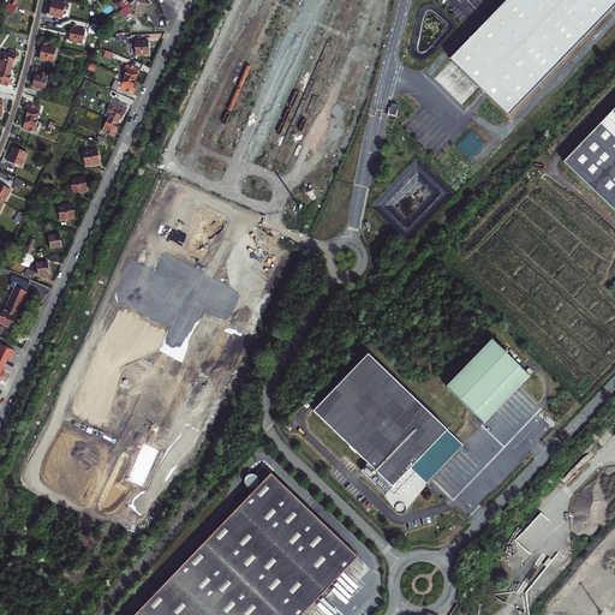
[(17,0),(7,0),(7,1),(6,9),(15,11),(17,6),(16,5),(17,0)]
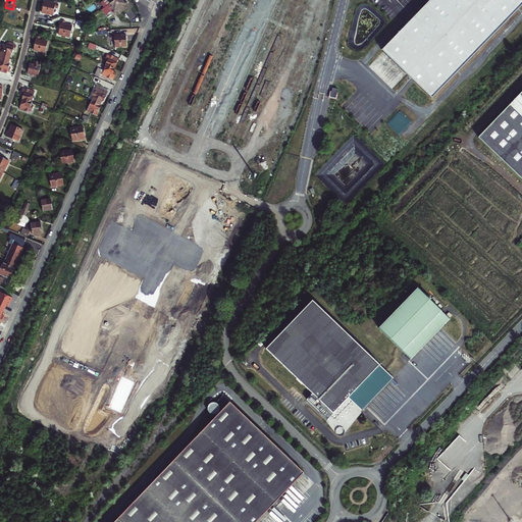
[(113,0),(110,3),(104,7),(101,9),(105,14),(111,10),(114,13),(116,12),(117,14),(119,12),(122,10),(114,0),(113,0)]
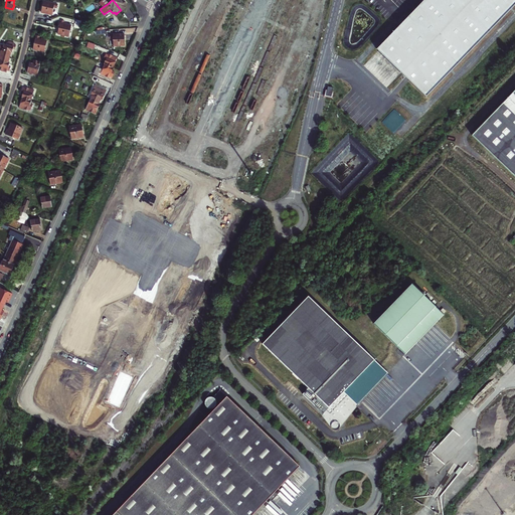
[(124,1),(123,0),(122,0),(121,1),(120,0),(113,0),(121,10),(126,7),(124,5),(126,4),(124,1)]
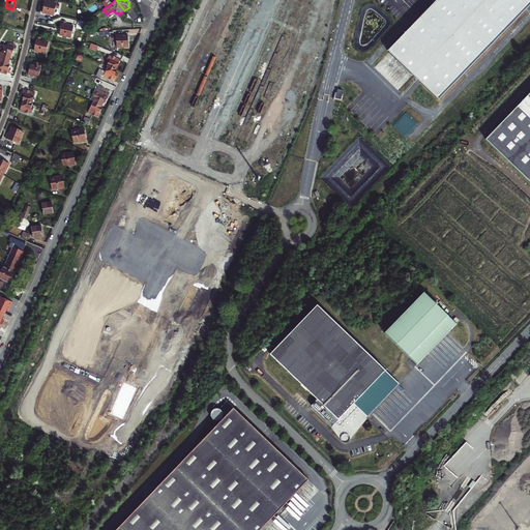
[(529,3),(529,0),(438,0),(388,53),(420,83),(438,99),(529,3)]
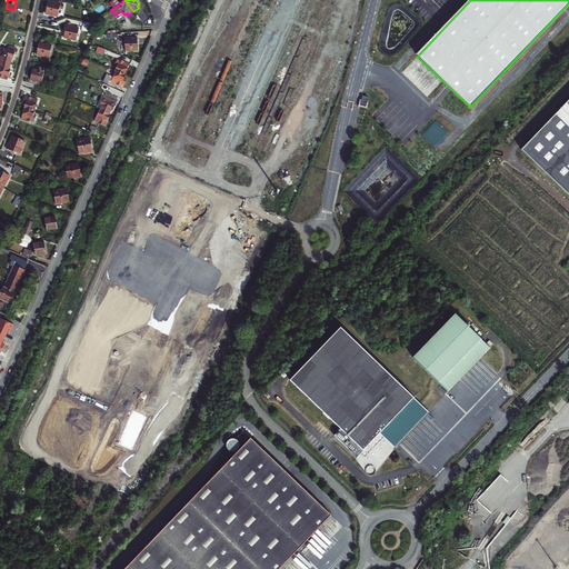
[(63,8),(63,5),(48,1),(47,7),(46,13),(58,16),(59,8),(63,8)]
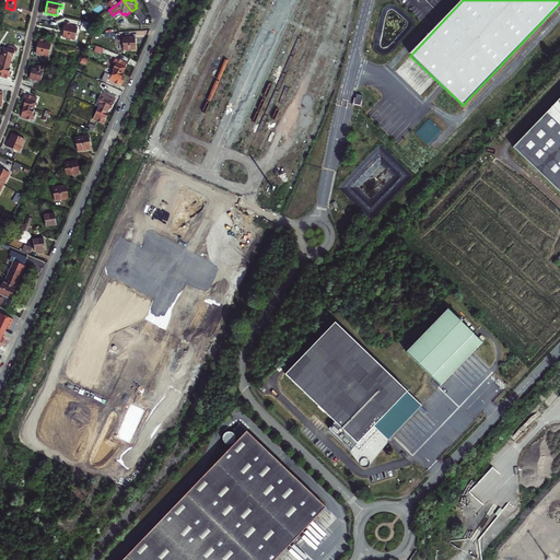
[(62,36),(76,38),(78,27),(69,25),(70,22),(66,21),(63,30),(62,36)]
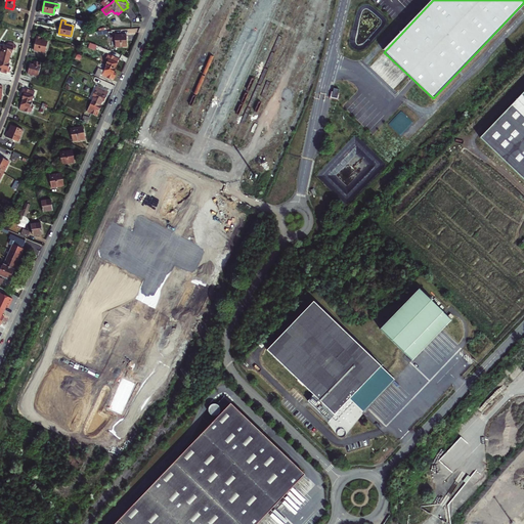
[(126,40),(126,34),(112,35),(112,39),(115,38),(115,46),(126,46),(126,40)]
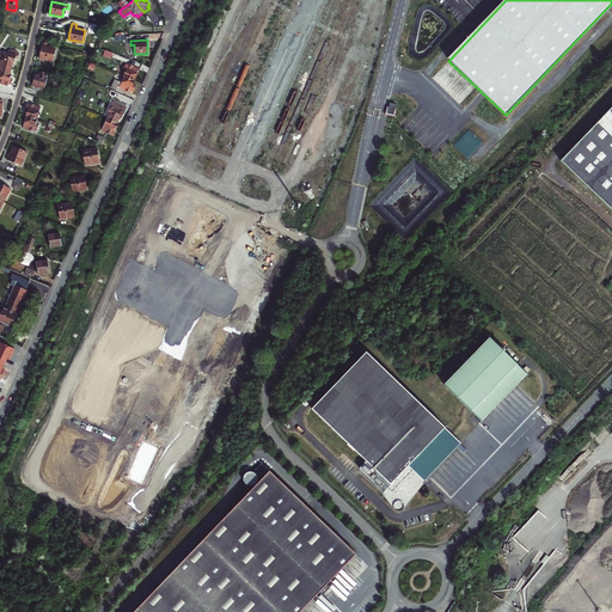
[(40,57),(54,61),(56,48),(47,46),(47,42),(43,42),(42,50),(40,57)]
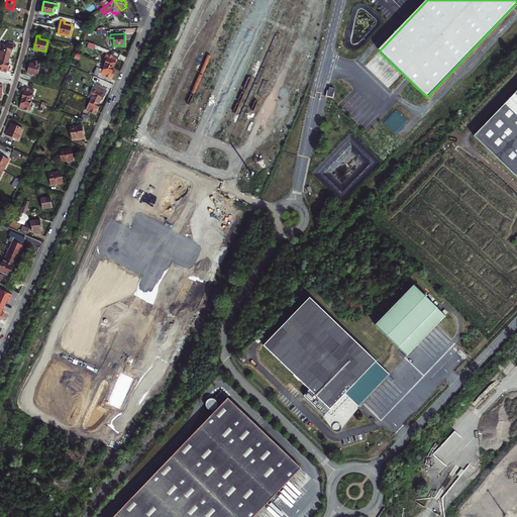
[(7,45),(4,44),(4,45),(3,49),(11,52),(12,53),(13,48),(15,49),(15,47),(16,45),(14,44),(14,42),(8,41),(7,45)]
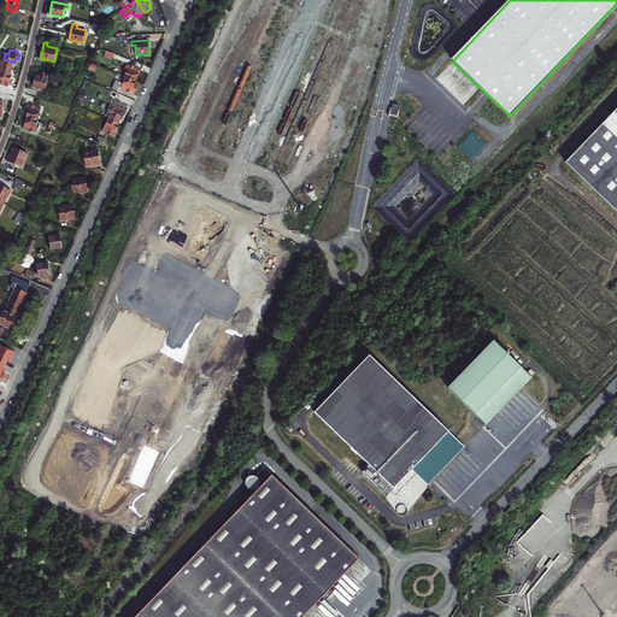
[(13,62),(4,59),(5,54),(1,53),(0,53),(0,60),(1,62),(0,65),(12,68),(13,62)]
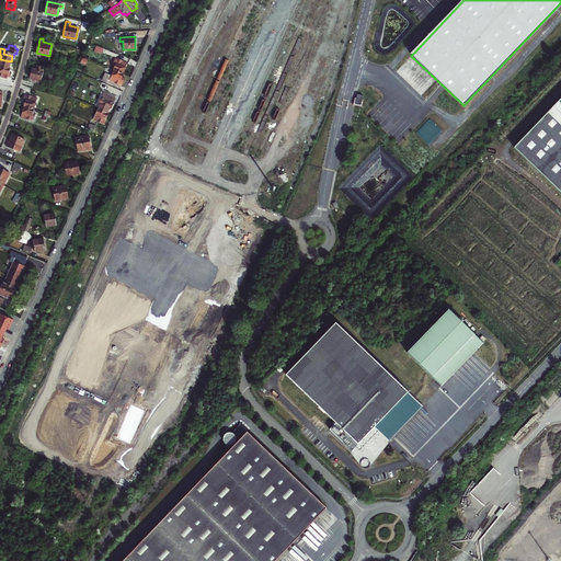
[(114,66),(113,69),(122,73),(124,68),(127,63),(117,59),(117,60),(114,59),(112,65),(114,66)]
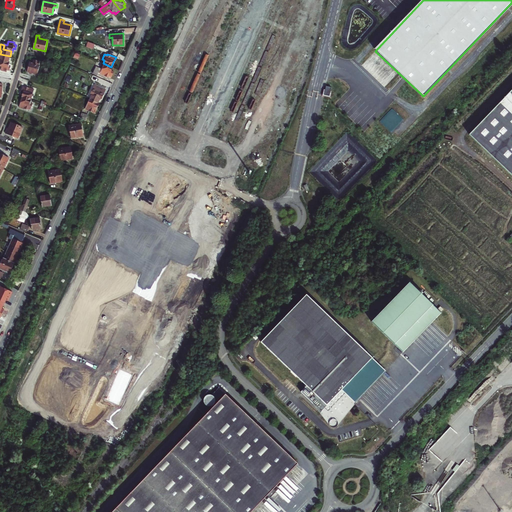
[(9,65),(10,61),(9,61),(1,59),(0,61),(0,65),(2,66),(1,69),(7,71),(7,69),(10,69),(10,68),(10,66),(9,65)]
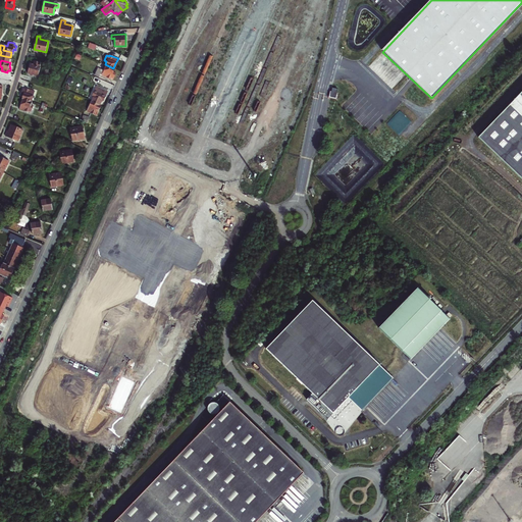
[(29,67),(28,72),(31,73),(31,74),(33,75),(33,73),(38,75),(40,67),(39,66),(40,62),(35,60),(34,63),(31,62),(29,67)]
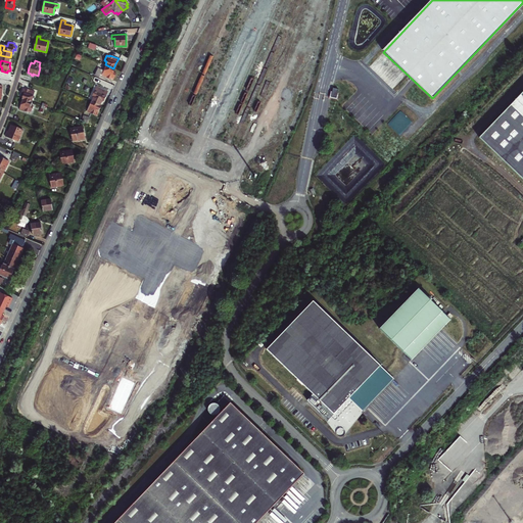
[(114,68),(113,68),(105,64),(101,75),(110,79),(110,77),(112,78),(113,76),(115,73),(113,72),(114,68)]
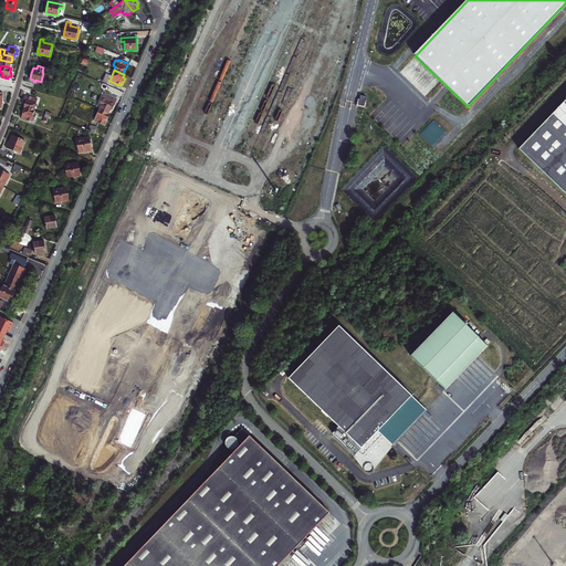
[(98,108),(107,113),(109,108),(111,109),(113,104),(116,98),(104,93),(100,104),(101,104),(98,108)]
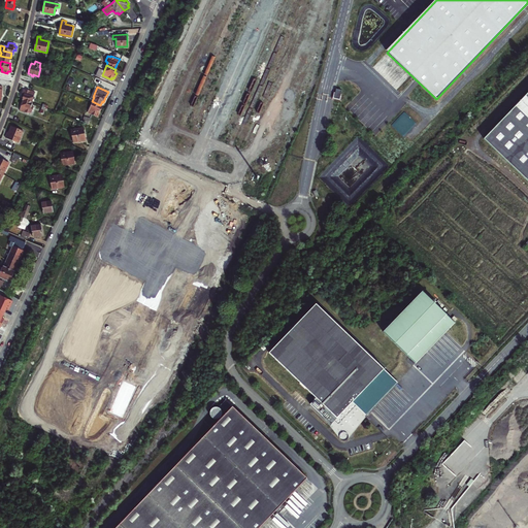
[(35,92),(26,89),(26,90),(24,90),(23,92),(22,95),(24,96),(23,99),(23,100),(32,102),(35,92)]
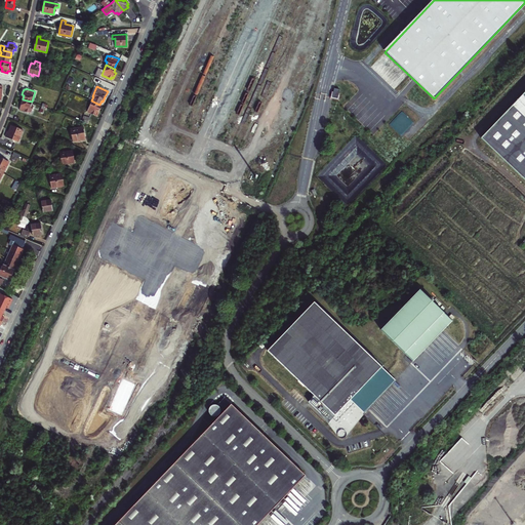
[(334,88),(332,97),(338,99),(340,89),(334,88)]
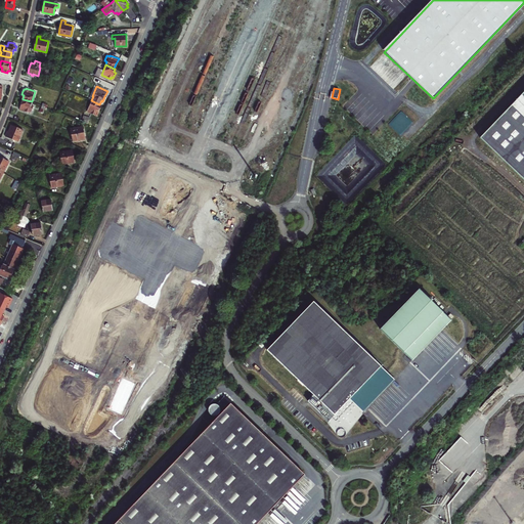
[(523,90),(479,137),(523,180),(523,90)]
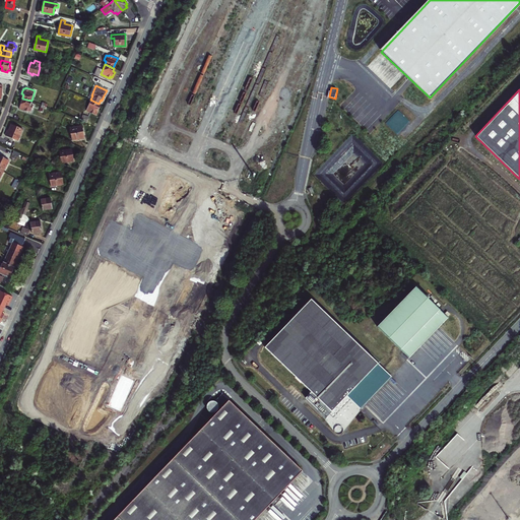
[(30,105),(31,101),(22,99),(21,104),(19,108),(28,111),(28,110),(30,111),(33,105),(30,105)]
